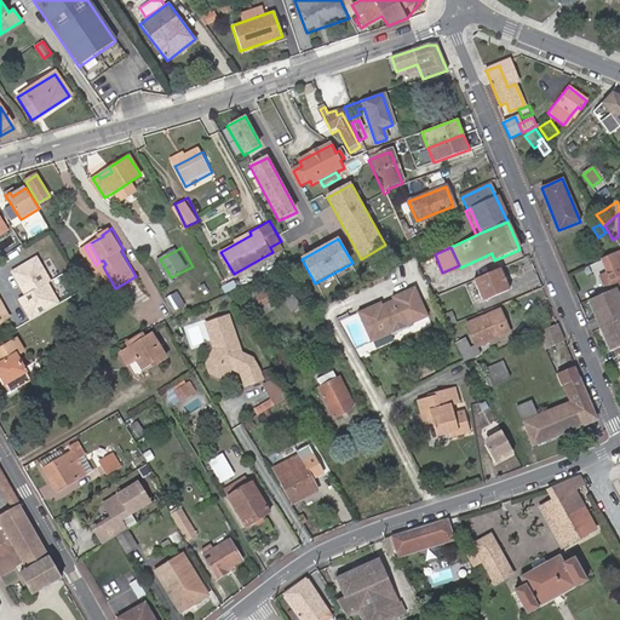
[(619,253),(602,262),(607,274),(601,276),(608,293),(615,290),(616,290),(619,287),(619,253)]
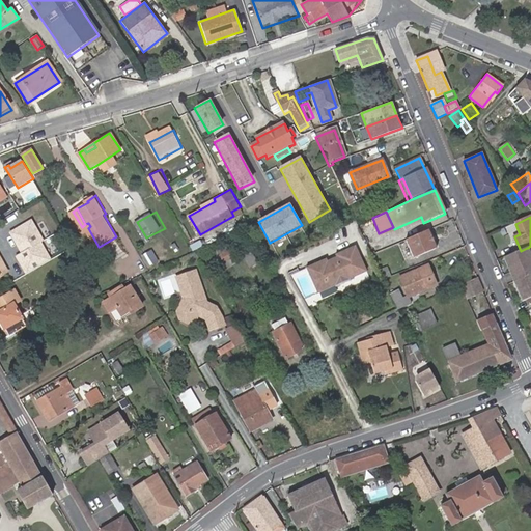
[(32,220),(9,233),(21,254),(40,243),(44,241),(32,220)]
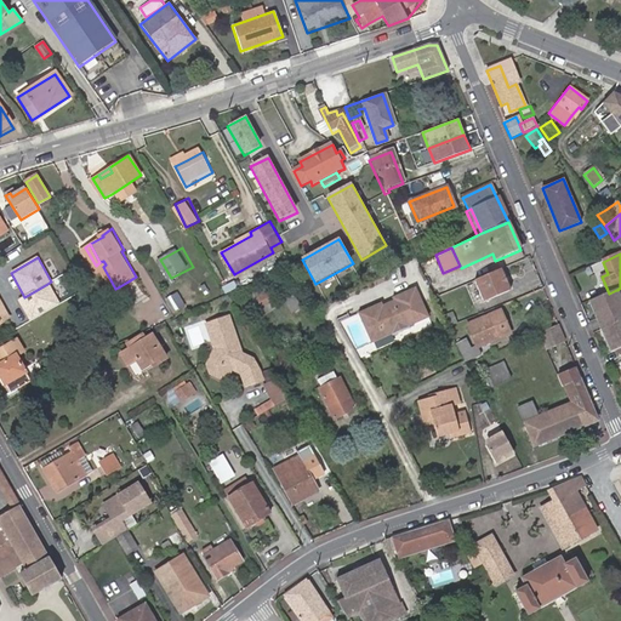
[(508,290),(499,269),(479,278),(482,283),(478,285),(480,290),(477,291),(479,296),(474,298),(479,313),(495,307),(493,303),(501,300),(499,295),(508,290)]
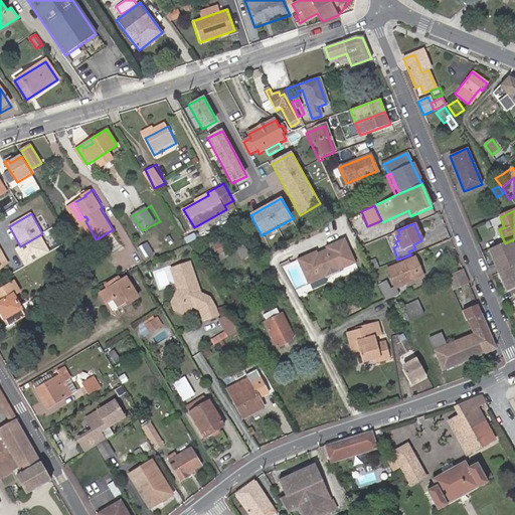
[(105,234),(98,238),(102,244),(109,241),(105,234)]
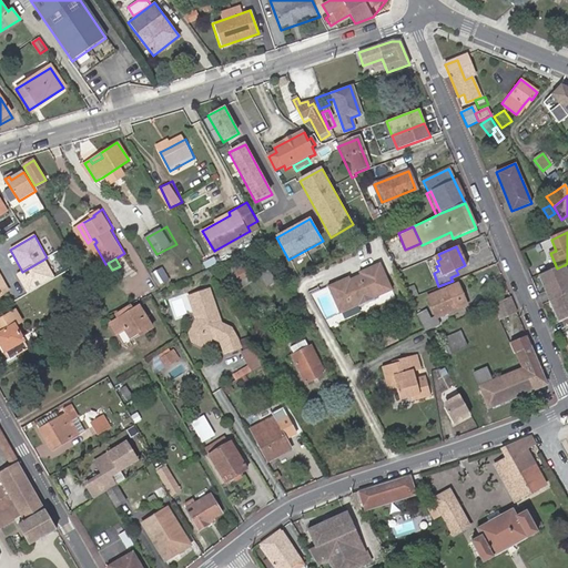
[(22,272),(17,275),(27,294),(53,279),(43,260),(22,272)]
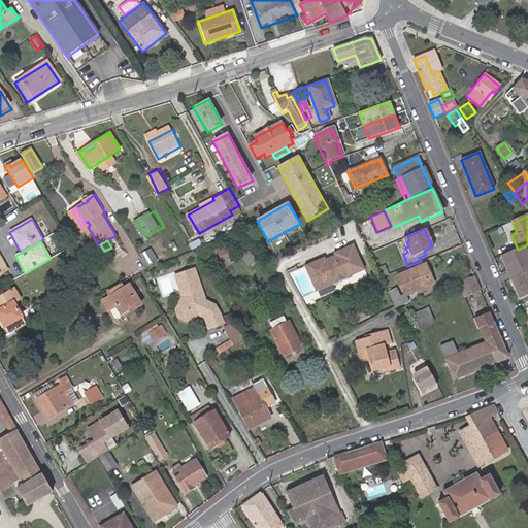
[(335,254),(325,258),(324,256),(305,265),(317,290),(333,283),(334,284),(348,277),(348,276),(365,268),(354,243),(334,252),(335,254)]
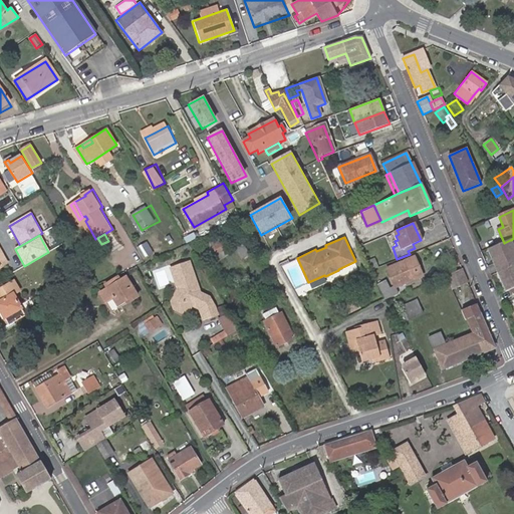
[(504,243),(487,250),(505,292),(509,290),(513,297),(513,296),(513,247),(511,240),(510,240),(504,243)]
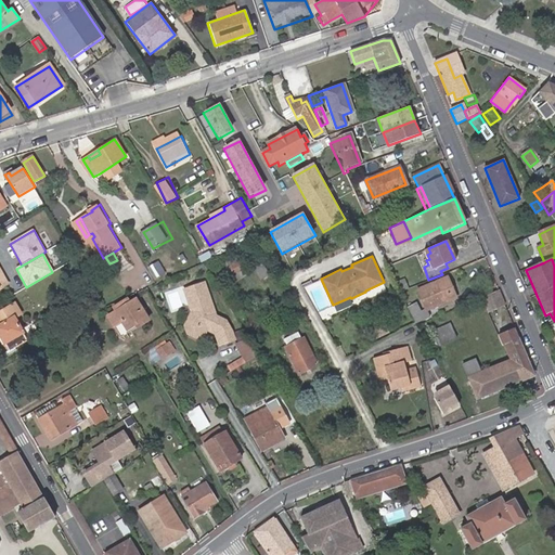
[(232,276),(246,267),(242,261),(228,270),(232,276)]
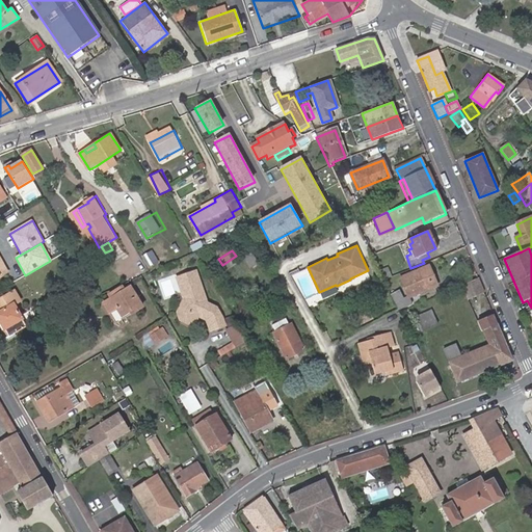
[(407,296),(408,296),(436,285),(428,265),(400,276),(407,296)]
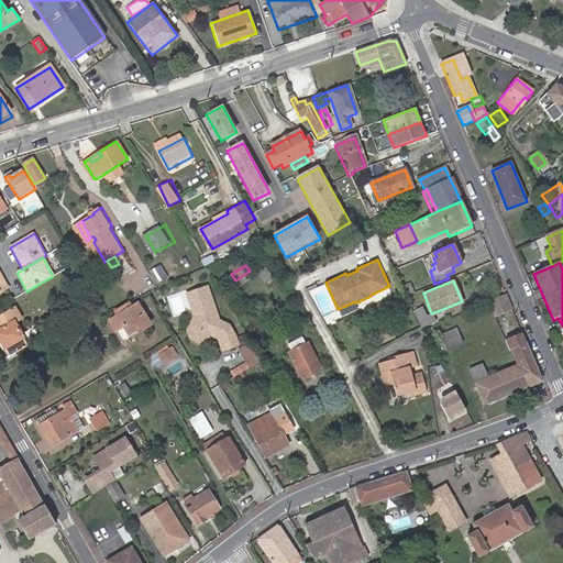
[(223,351),(239,345),(235,335),(230,326),(220,321),(208,287),(187,295),(195,317),(188,331),(191,340),(199,344),(201,339),(211,335),(219,340),(223,351)]
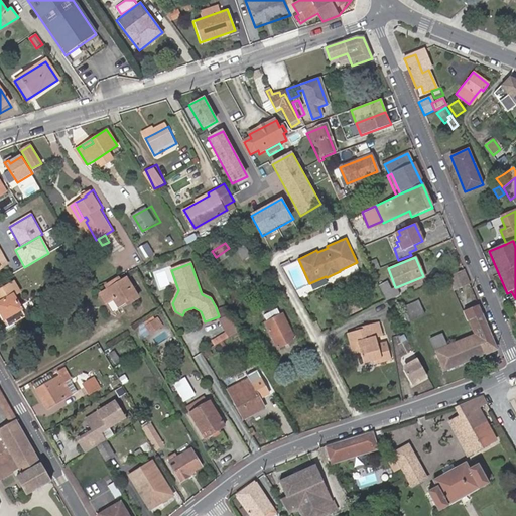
[(464,270),(446,276),(450,286),(452,289),(469,283),(464,270)]
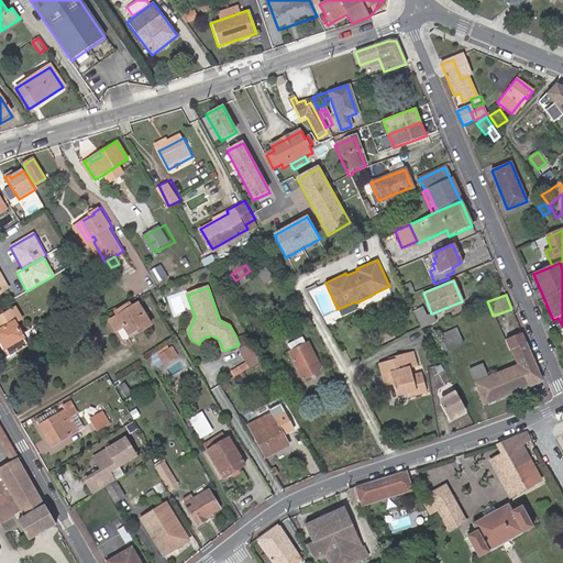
[(131,333),(141,328),(142,329),(151,323),(139,302),(134,306),(132,302),(124,307),(127,310),(120,315),(131,333)]
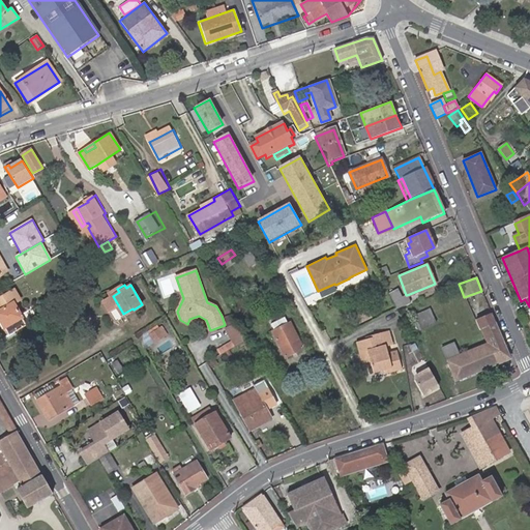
[(15,303),(21,299),(16,290),(0,298),(0,319),(5,328),(6,328),(10,334),(27,325),(15,303)]
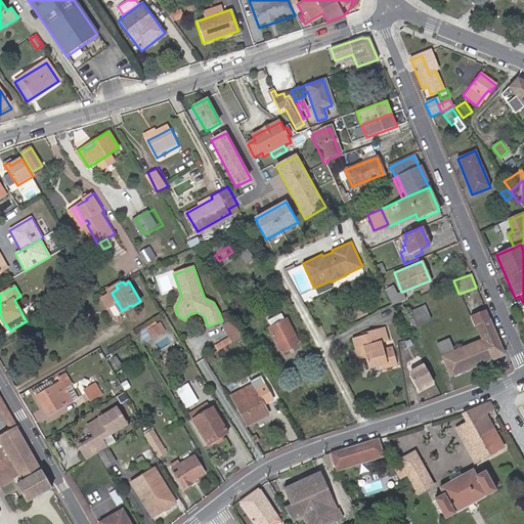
[(389,297),(392,304),(393,305),(405,300),(402,292),(401,292),(394,295),(389,297)]
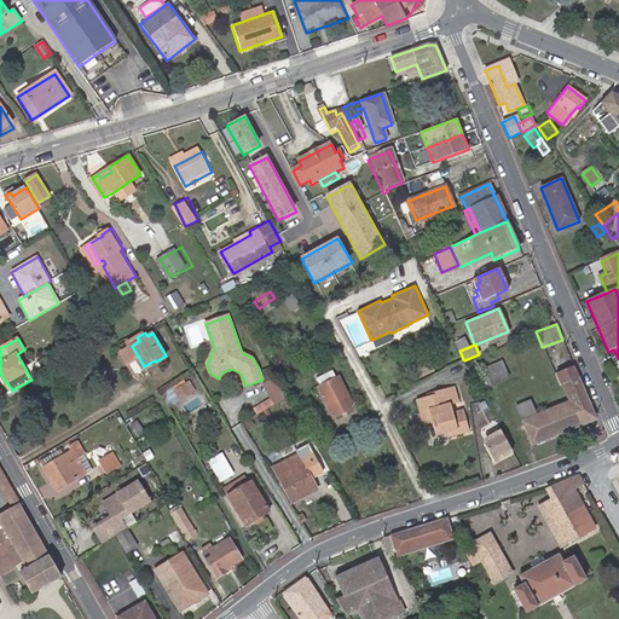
[(411,359),(398,366),(401,374),(416,366),(411,359)]
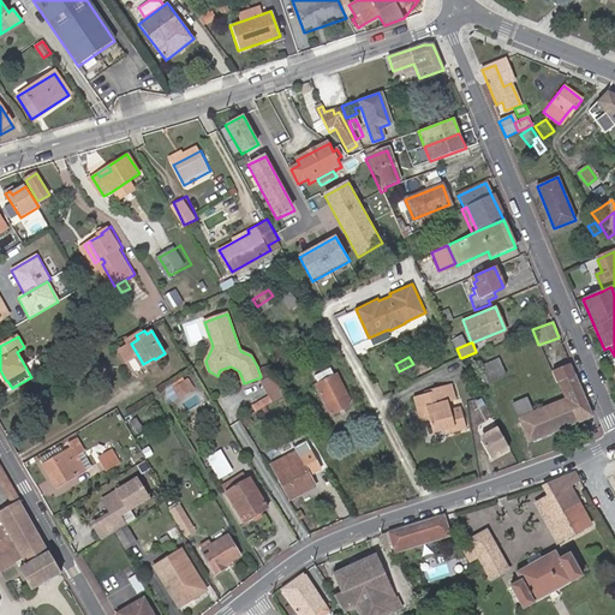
[(500,357),(483,364),(490,381),(507,374),(500,357)]
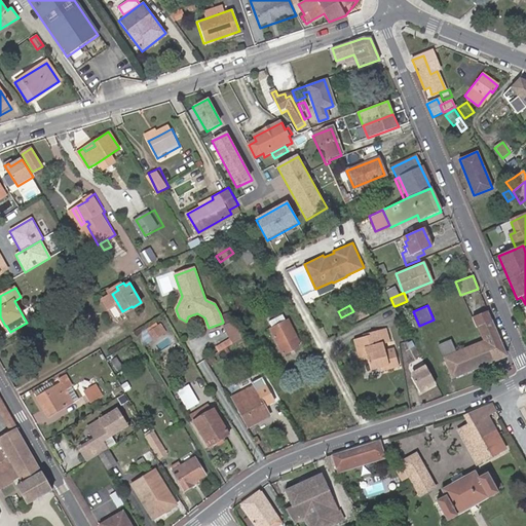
[(114,317),(121,315),(117,306),(111,308),(114,317)]
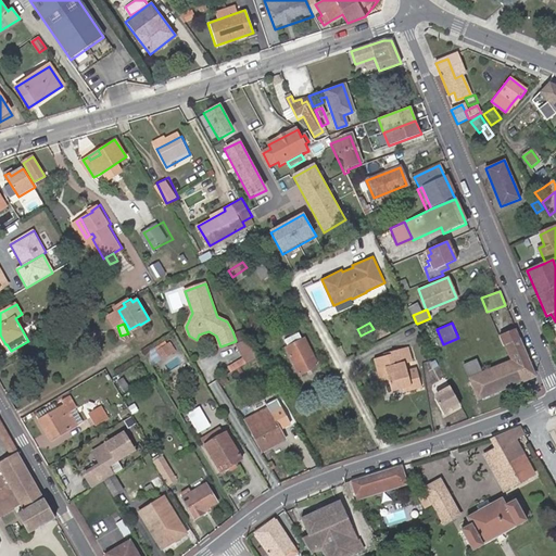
[(535,378),(516,331),(497,338),(503,351),(506,349),(512,362),(520,383),(535,378)]
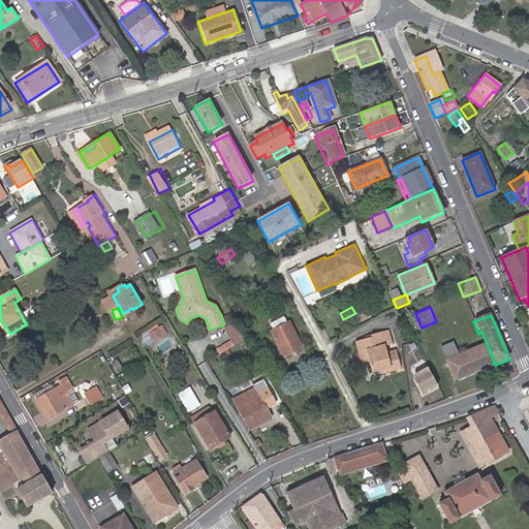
[(285,355),(303,346),(289,321),(272,331),(285,355)]
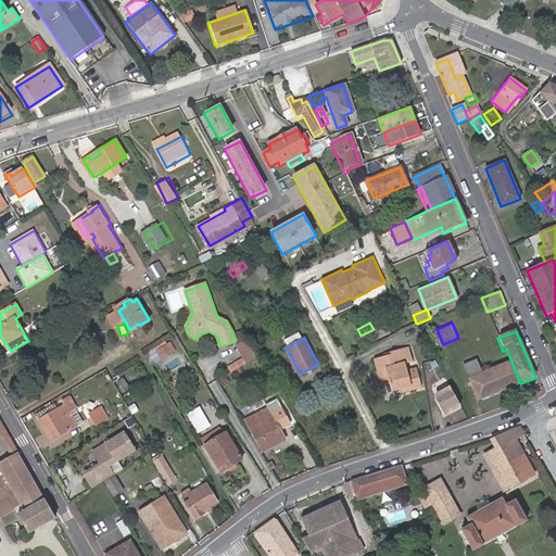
[(260,355),(251,339),(237,345),(247,363),(260,355)]
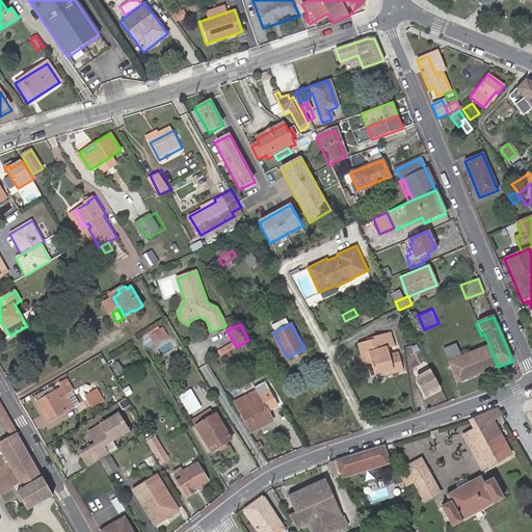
[(167,336),(163,328),(152,336),(156,343),(167,336)]
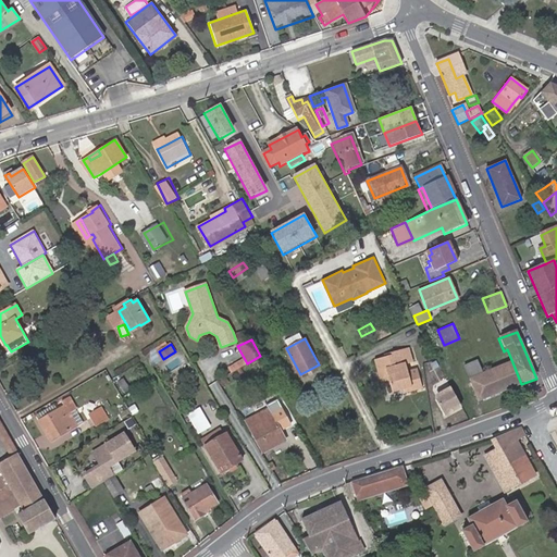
[(406,388),(423,383),(420,368),(411,369),(409,362),(416,361),(413,349),(412,346),(395,350),(396,354),(390,355),(376,358),(380,370),(380,371),(390,368),(393,379),(396,391),(406,388)]
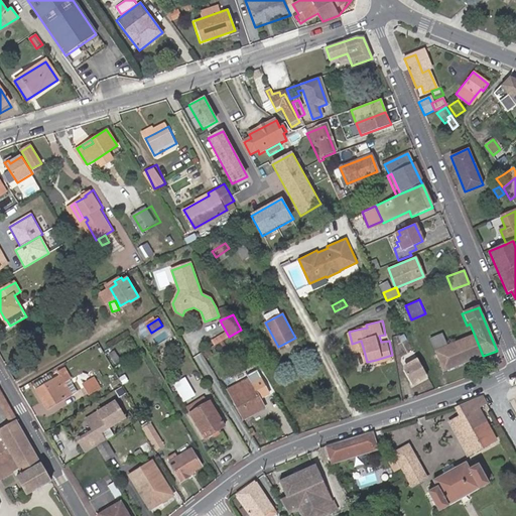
[(442,372),(483,356),(475,336),(446,347),(440,332),(428,336),(434,352),(442,372)]
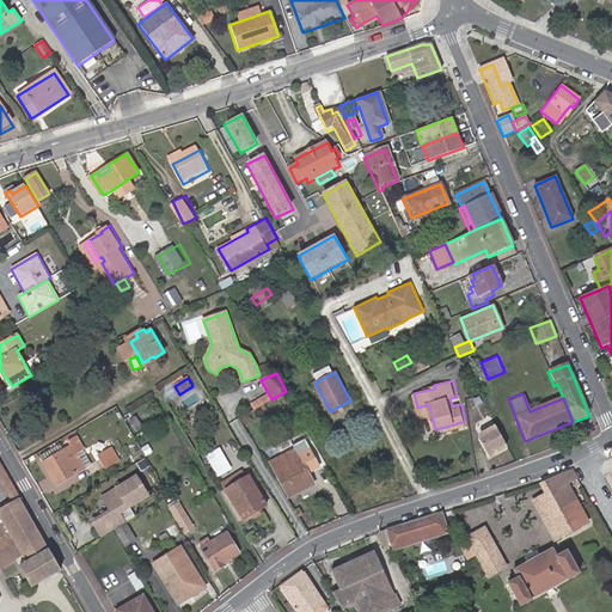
[(421,418),(432,416),(428,404),(417,408),(421,418)]
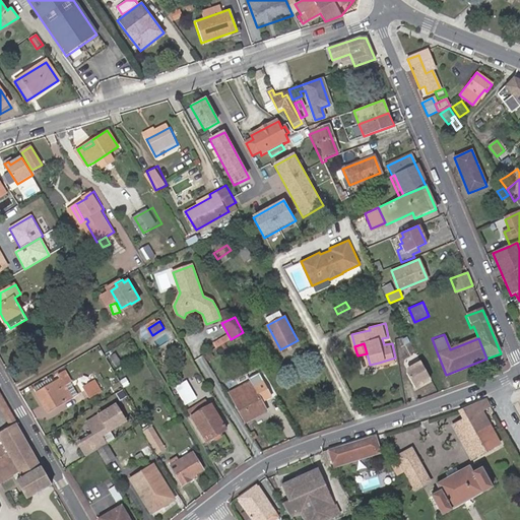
[(396,362),(395,358),(379,363),(380,366),(396,362)]
